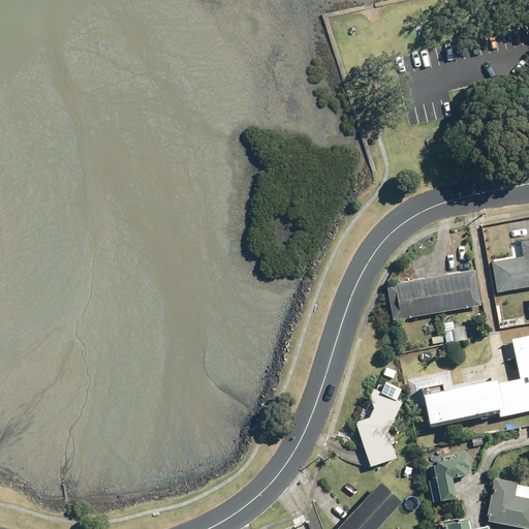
[(491,261),(496,292),(528,286),(528,240),(520,242),(523,256),(491,261)]
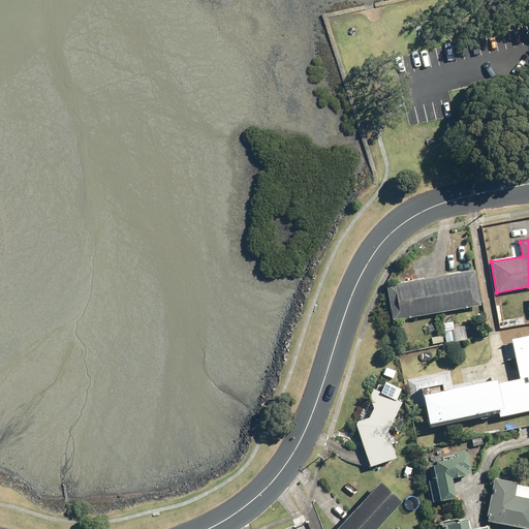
[(385,286),(392,320),(479,305),(473,271),(385,286)]
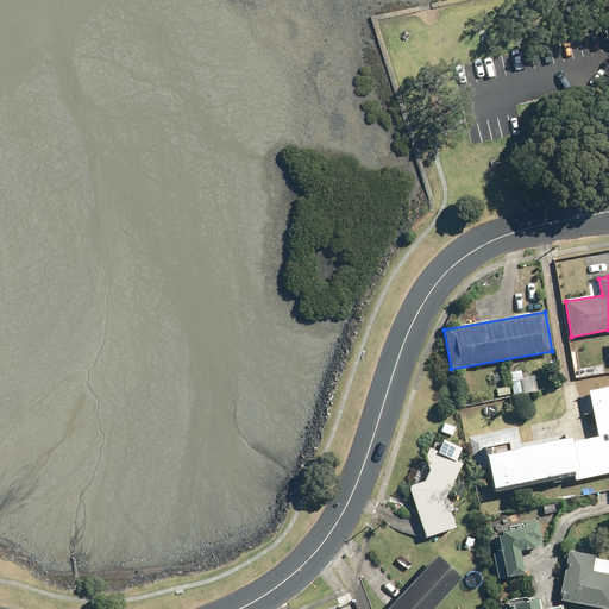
[(487,451),(494,485),(571,469),(572,478),(608,470),(608,384),(588,389),(597,435),(573,440),(572,434),(487,451)]
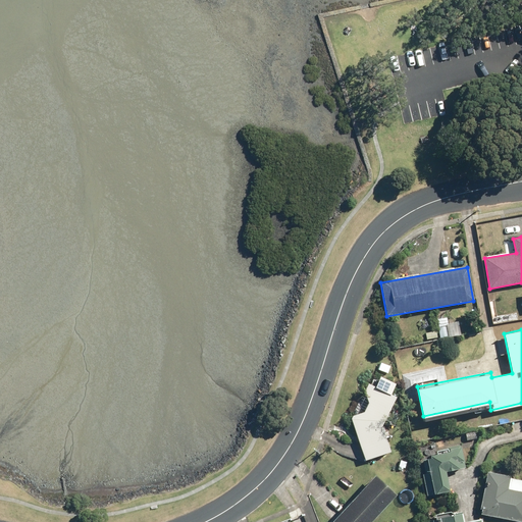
[(350,418),(364,461),(389,452),(380,425),(395,397),(389,394),(395,383),(379,376),(378,379),(371,375),(350,418)]
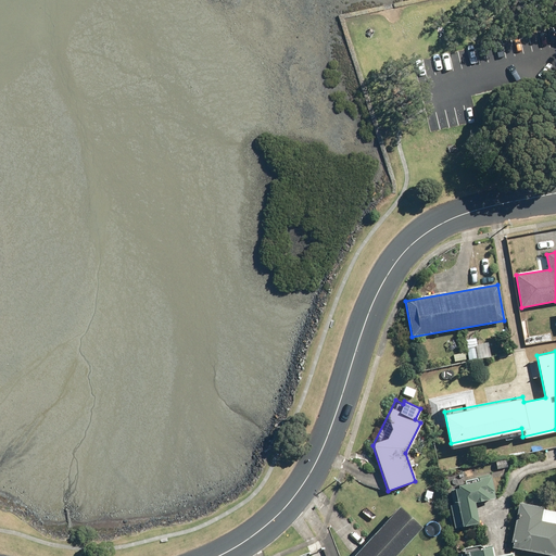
[(450,503),(456,529),(478,523),(472,504),(495,498),(490,479),(450,489),(453,502),(450,503)]
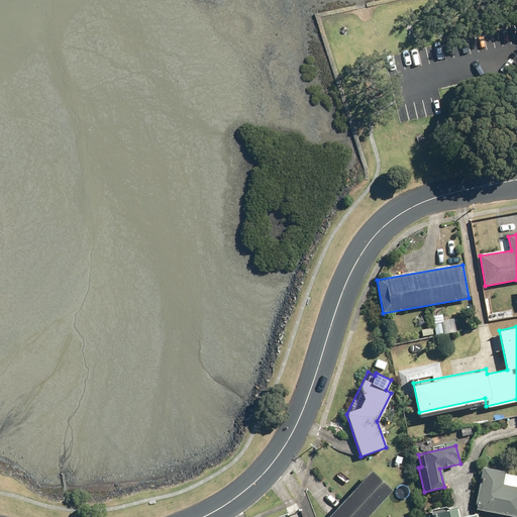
[(478,504),(477,509),(516,516),(516,486),(501,484),(503,470),(482,467),(475,504),(478,504)]
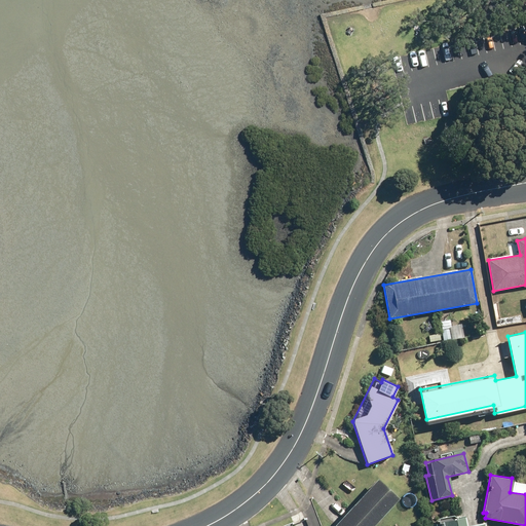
[(334,525),(372,525),(398,498),(376,480),(334,525)]
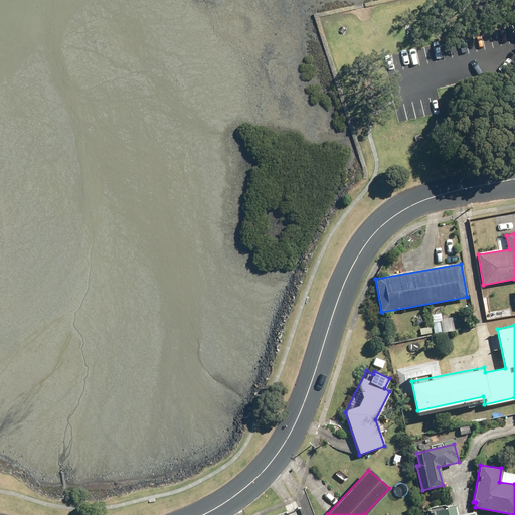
[(426,512),(426,514),(474,514),(473,512),(459,514),(458,514),(456,505),(426,512)]
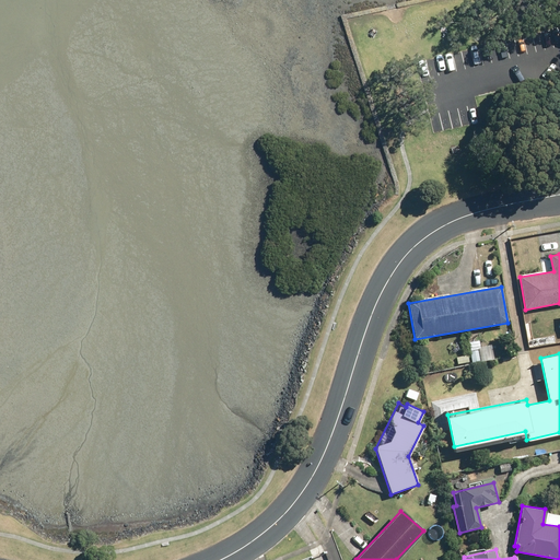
All buildings are outlined.
